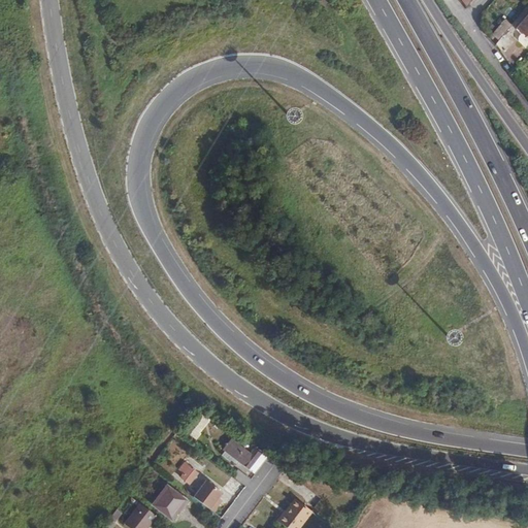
[(527,13),(518,26),(527,34),(527,13)]
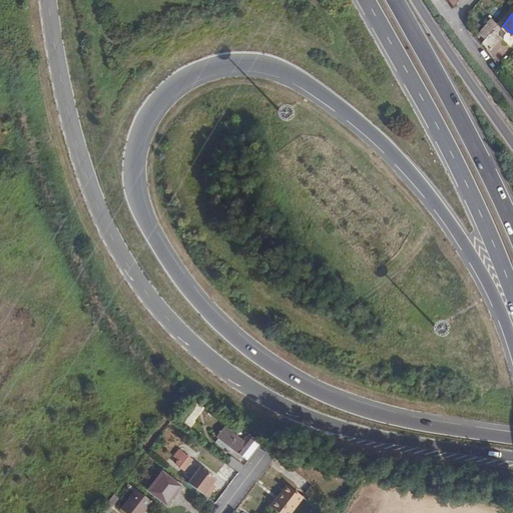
[(483,37),(495,25),(491,20),(478,32),(483,37)]
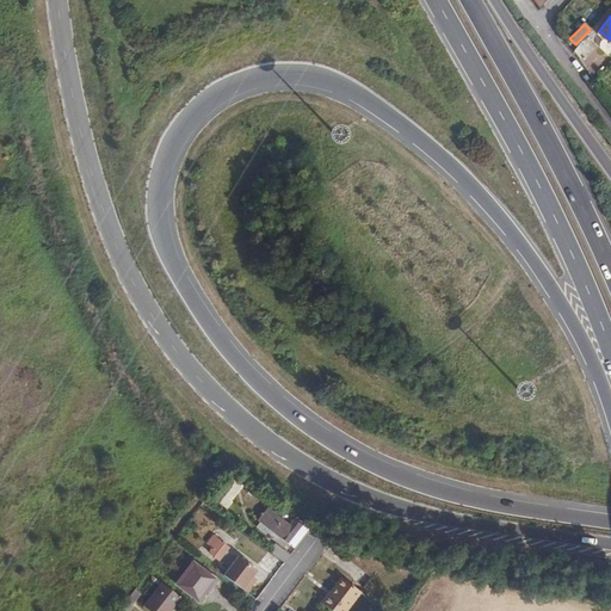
[(588,42),(610,55),(610,43),(593,34),(588,42)]
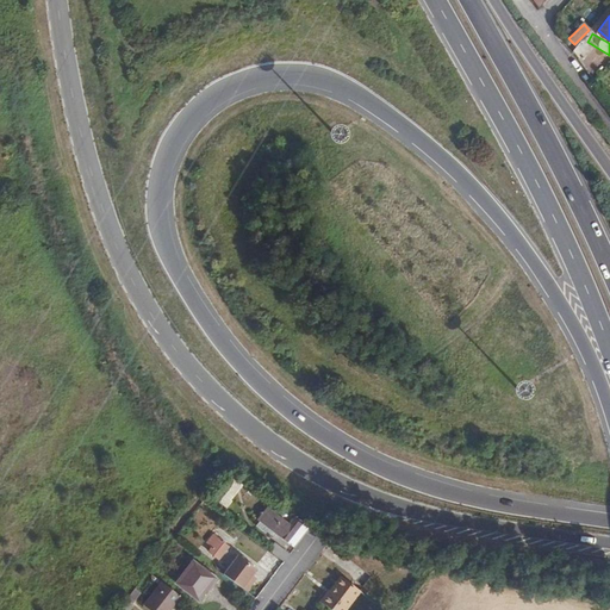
[(263,526),(260,530),(271,539),(274,533),(286,541),(299,523),(293,516),(287,523),(271,512),(262,522),(263,526)]
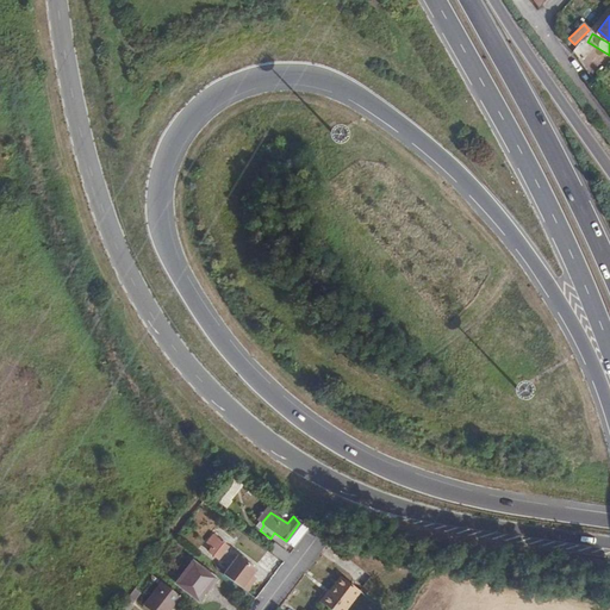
[(217,528),(213,533),(229,547),(234,541),(217,528)]
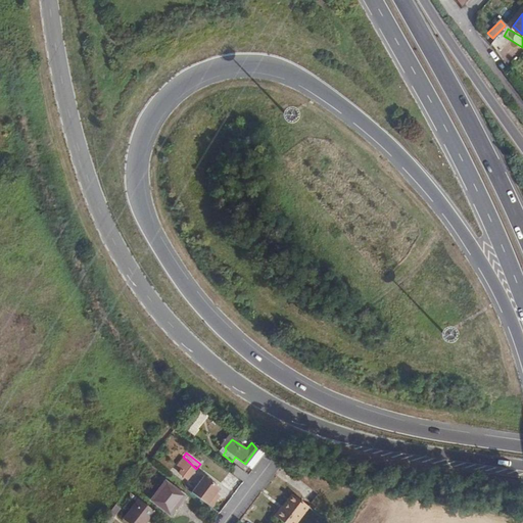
[(181,467),(177,473),(182,478),(191,466),(181,459),(177,463),(181,467)]
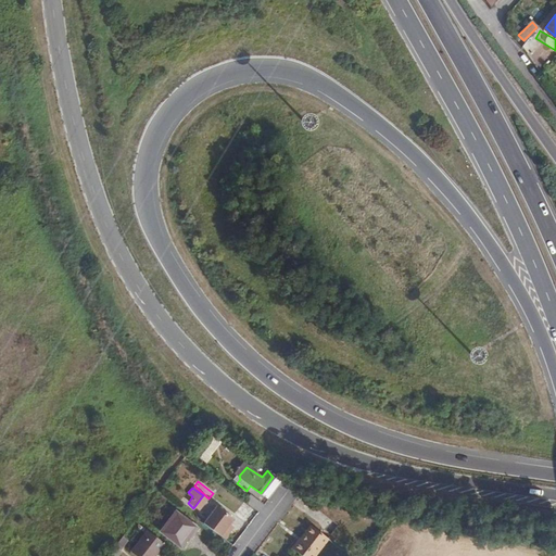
[(248,494),(242,502),(255,510),(261,505),(248,494)]
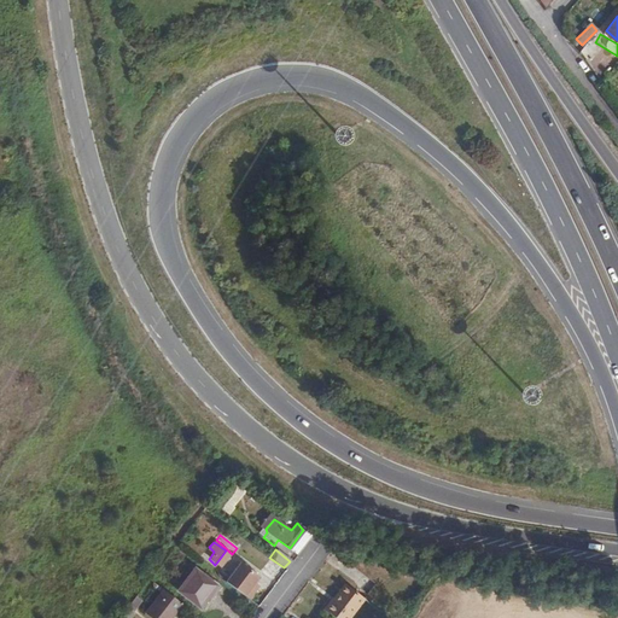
[(284,567),(269,558),(263,565),(278,576),(284,567)]
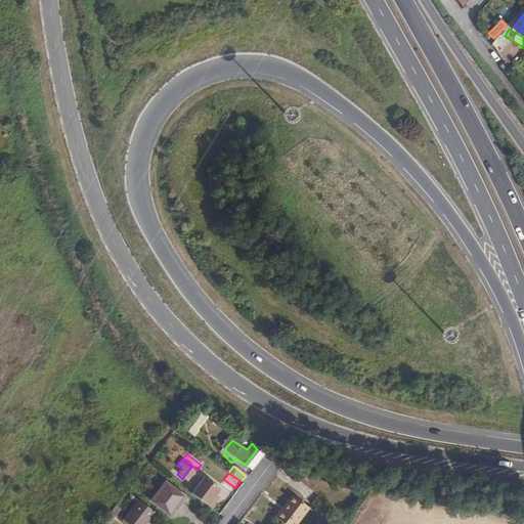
[(208,506),(219,489),(203,477),(190,493),(208,506)]
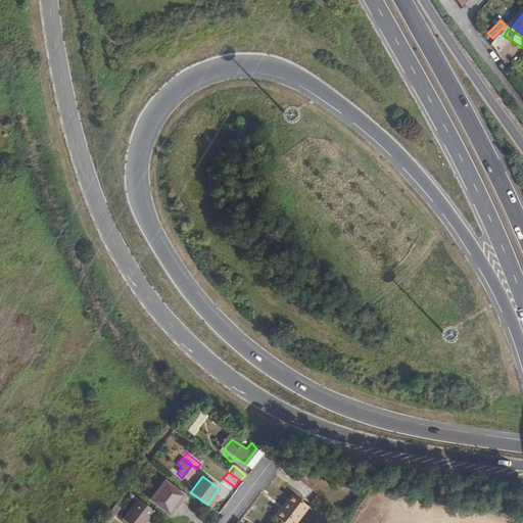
[(164,482),(151,500),(170,513),(183,495),(164,482)]
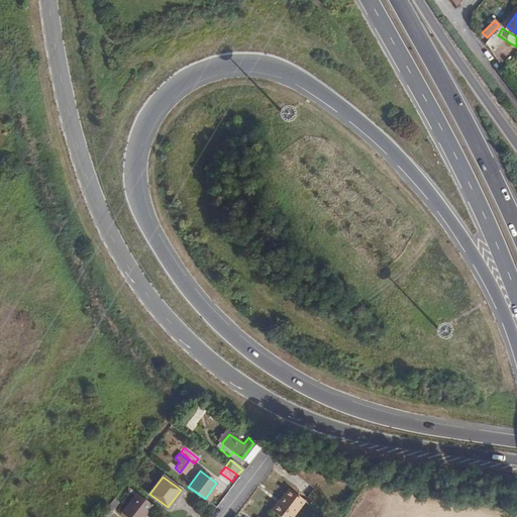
[(287,487),(271,509),(280,516),(290,516),(304,499),(287,487)]
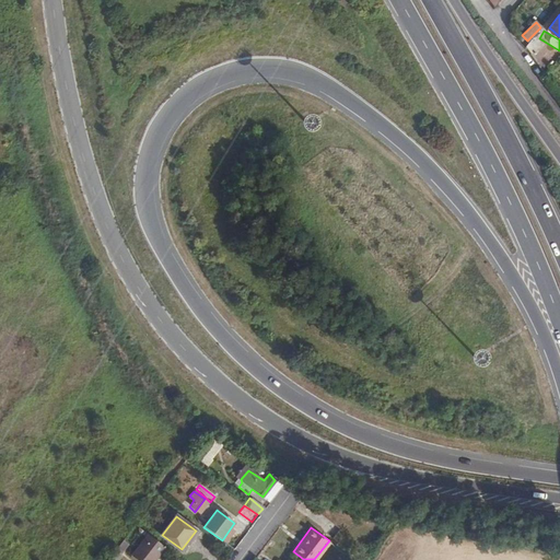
[(156,559),(166,548),(149,535),(132,558),(135,559),(156,559)]
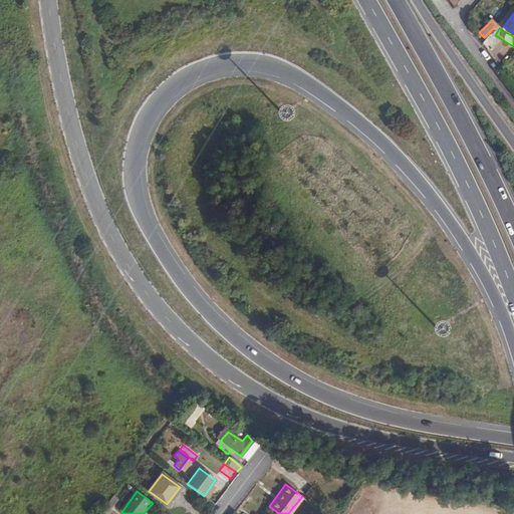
[(113,495),(101,511),(105,513),(108,513),(119,500),(113,495)]
